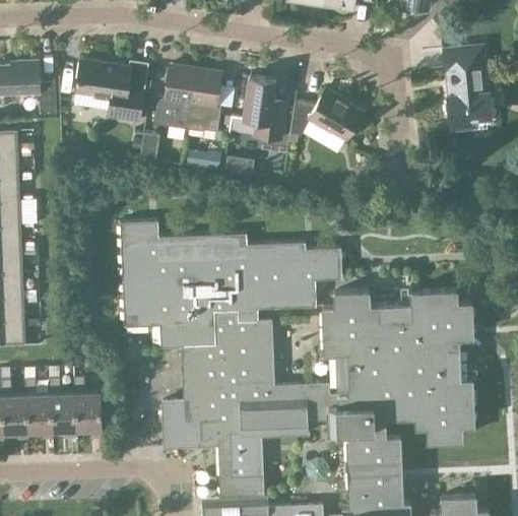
[(81,0),(83,10),(102,8),(101,0),(81,0)]
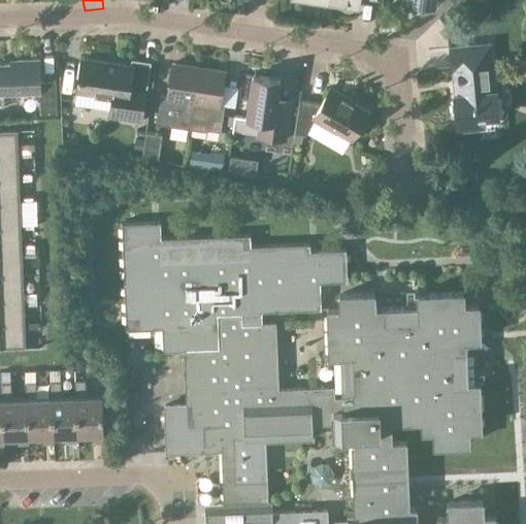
[(380,0),(295,0),(295,2),(359,12),(361,0),(380,3),(380,0)]
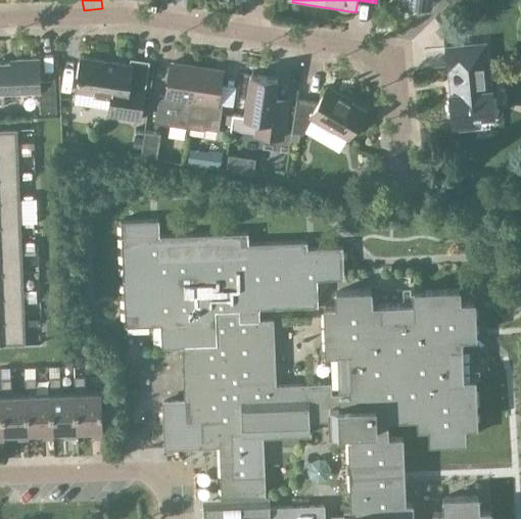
[(398,0),(398,4),(401,4),(401,8),(404,11),(411,12),(414,10),(414,6),(431,8),(432,0),(446,0),(453,6),(460,0),(398,0)]
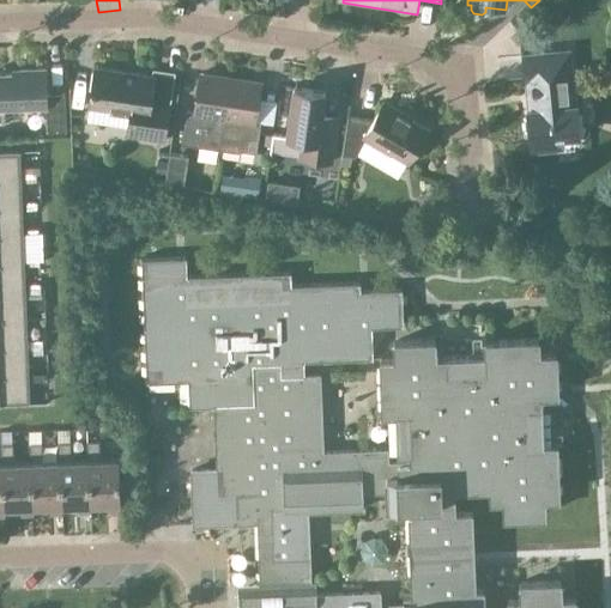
[(576,109),(572,64),(572,54),(522,59),(532,154),(558,152),(557,143),(581,140),(579,109),(576,109)]
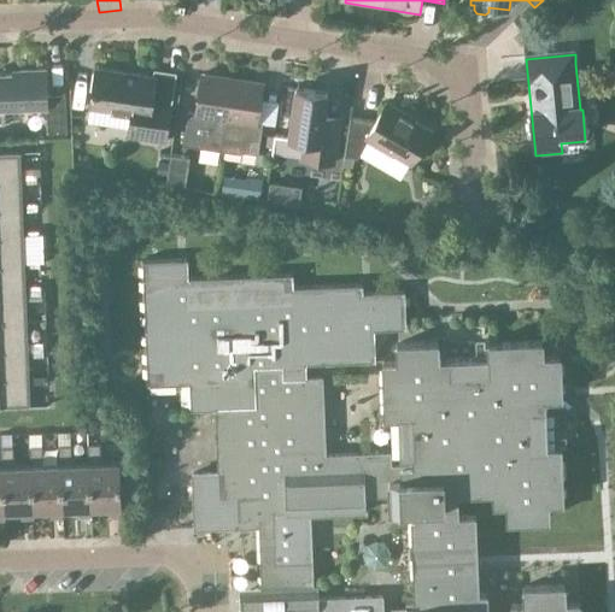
[(173,109),(153,105),(157,81),(99,72),(97,92),(94,92),(91,110),(133,116),(129,141),(167,146),(173,109)]
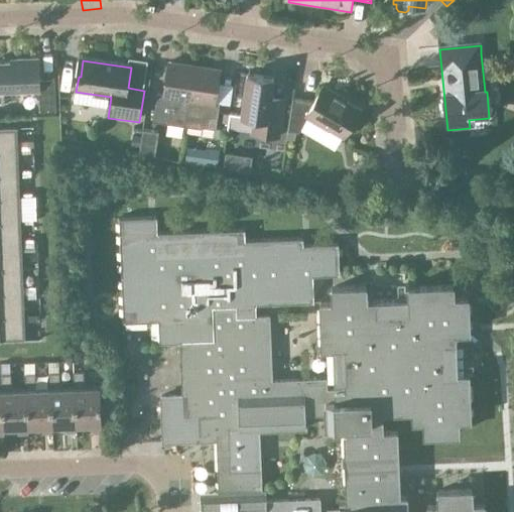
[(56,82),(40,83),(39,61),(17,62),(18,66),(0,66),(0,94),(40,93),(41,115),(57,114),(56,82)]
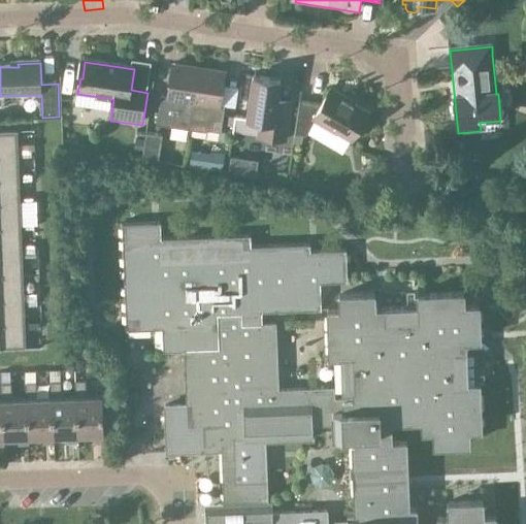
[(191,132),(200,70),(173,67),(168,99),(163,98),(158,127),(191,132)]
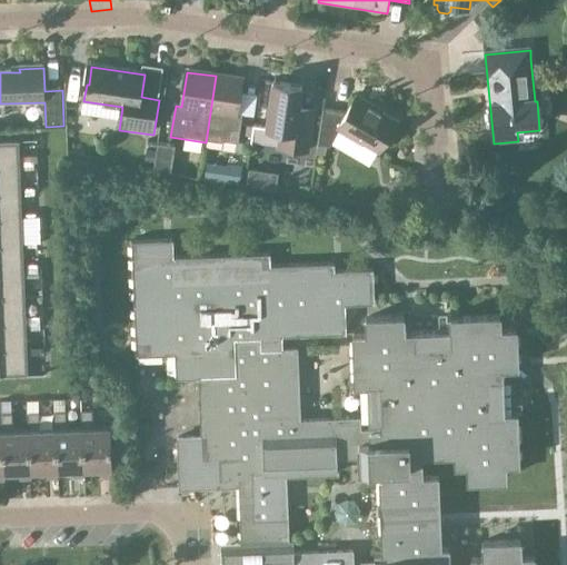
[(239,117),(244,80),(216,76),(206,142),(224,145),(224,144),(239,146),(244,118),(239,117)]
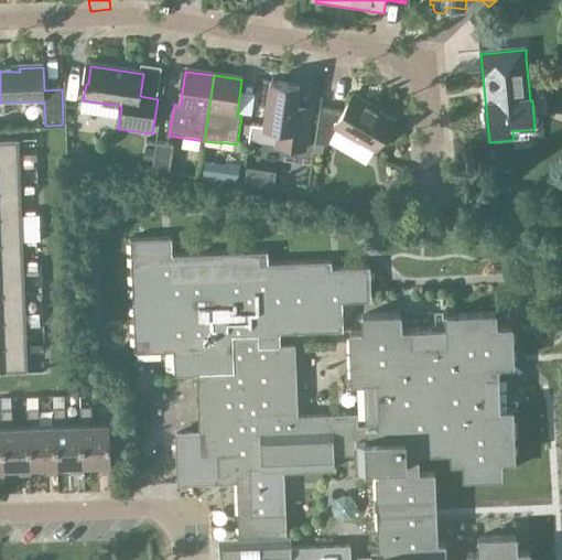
[(306,153),(311,118),(296,116),(301,88),(271,84),(265,130),(279,132),(277,149),(306,153)]
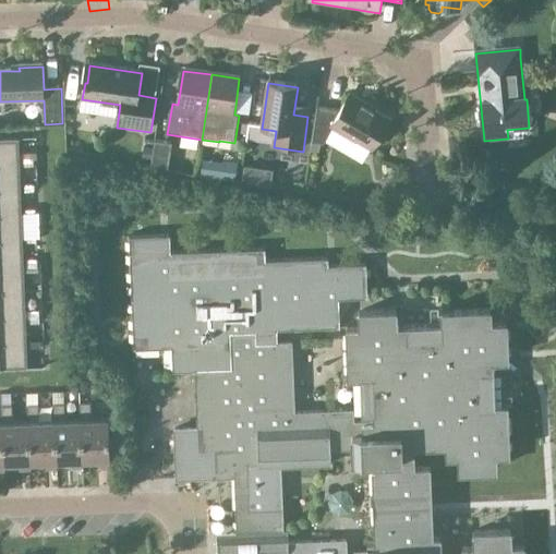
[(357,145),(358,142),(373,152),(390,121),(350,97),(340,113),(317,110),(313,145),(324,146),(334,129),(346,135),(343,137),(357,145)]
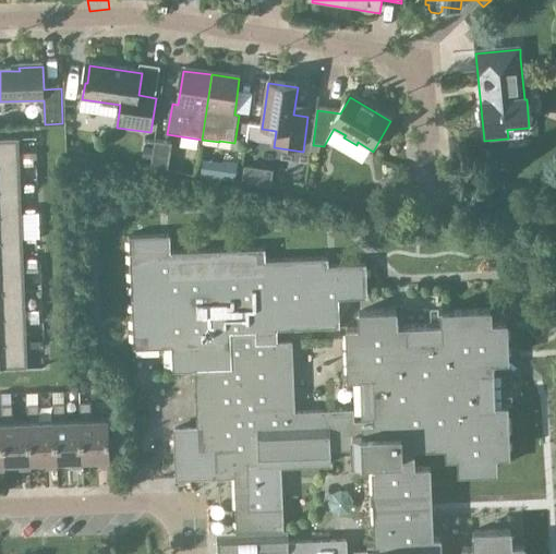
[(0,168),(20,168),(20,141),(0,142),(0,168)]
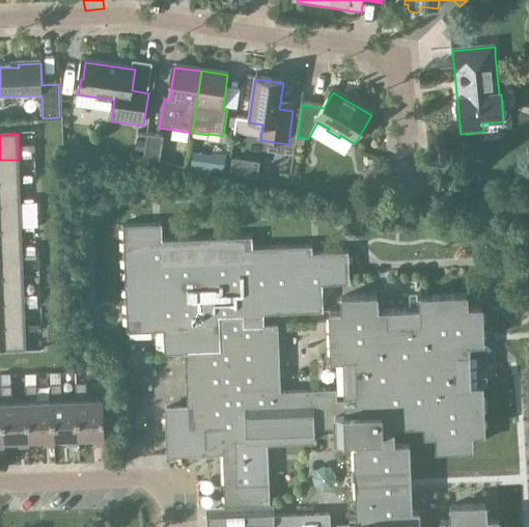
[(148,136),(144,161),(161,163),(164,138),(148,136)]
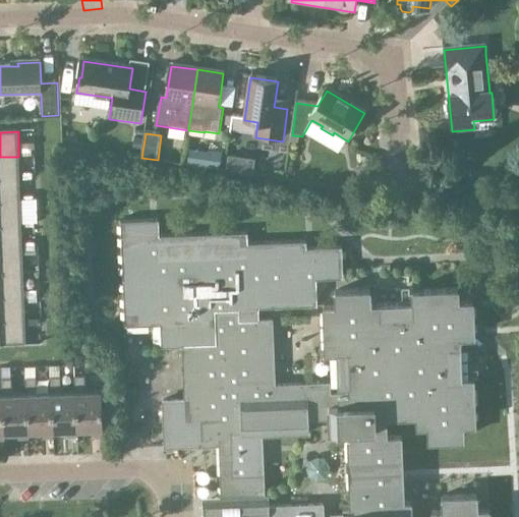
[(0,180),(19,180),(18,157),(0,157),(0,180)]
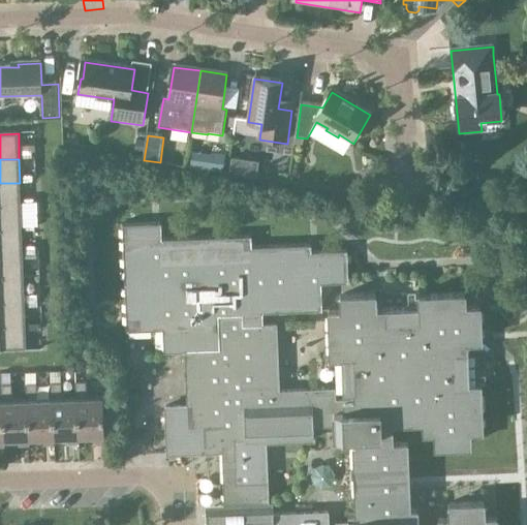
[(0,207),(21,207),(20,183),(0,183),(0,207)]
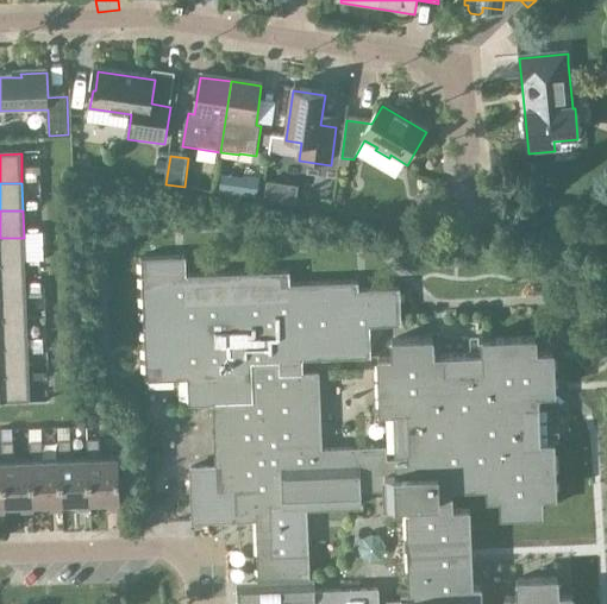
[(0,266),(25,265),(24,238),(0,238),(0,266)]
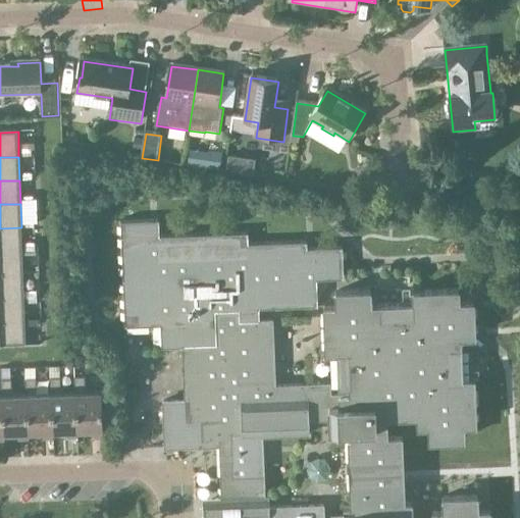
[(445,515),(433,515),(433,517),(413,517),(412,505),(405,505),(403,439),(387,439),(386,419),(419,418),(419,428),(430,428),(430,443),(465,442),(464,427),(476,426),(475,381),(463,382),(461,340),(476,339),(474,304),(460,305),(459,293),(414,295),(415,307),(372,308),(371,294),(336,295),(338,309),(325,310),(327,355),(340,355),(341,387),(352,387),(352,397),(331,398),(330,386),(276,389),(273,323),(260,323),(259,310),(318,308),(317,280),(344,280),(343,249),(308,250),(307,244),(249,246),(248,235),(160,238),(159,222),(122,223),(125,328),(161,326),(162,349),(185,348),(187,403),(164,404),(166,450),(221,448),(224,502),(214,507),(213,507),(213,508),(213,513),(214,517),(491,517),(491,513),(478,514),(478,499),(444,501),(445,515)]
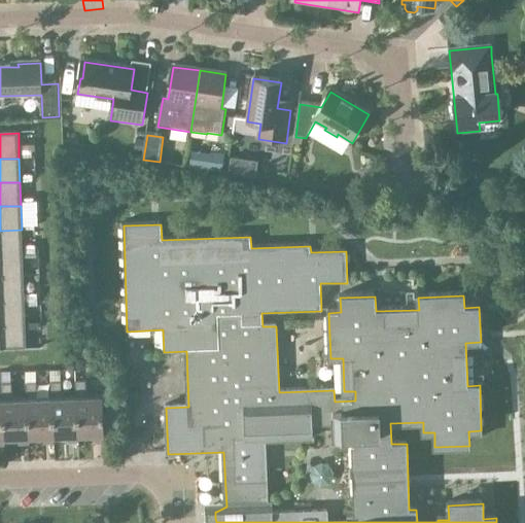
[(0,254),(23,254),(22,230),(0,231),(0,254)]
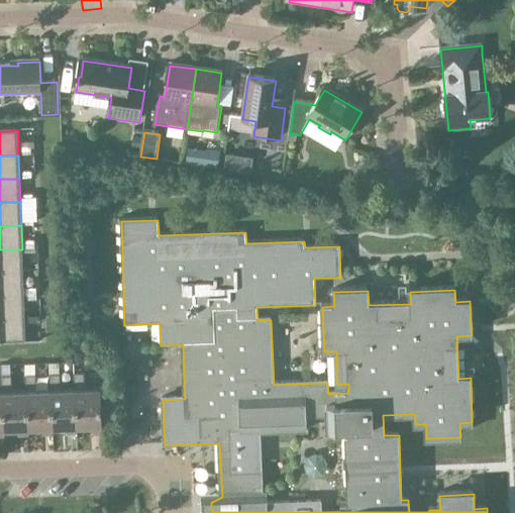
[(0,273),(23,273),(22,249),(0,249),(0,273)]
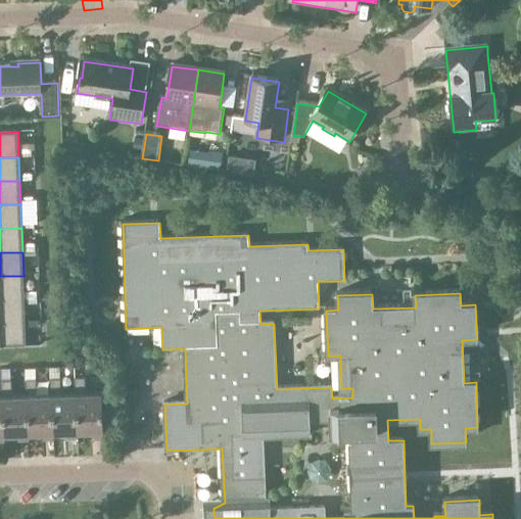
[(0,300),(25,299),(24,276),(0,276),(0,300)]
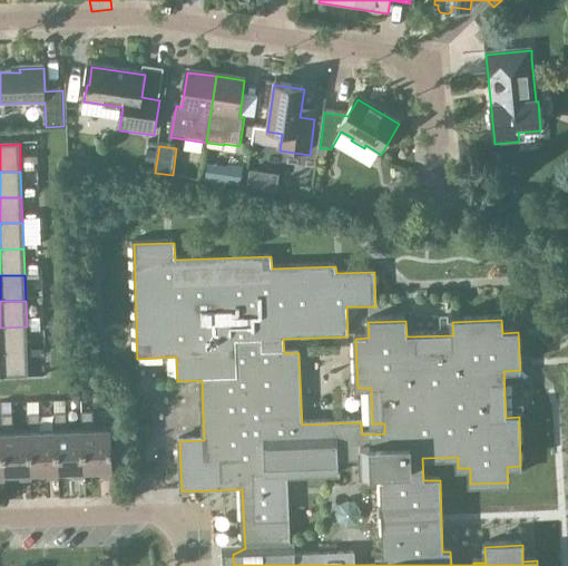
[(0,353),(28,353),(27,327),(0,328),(0,353)]
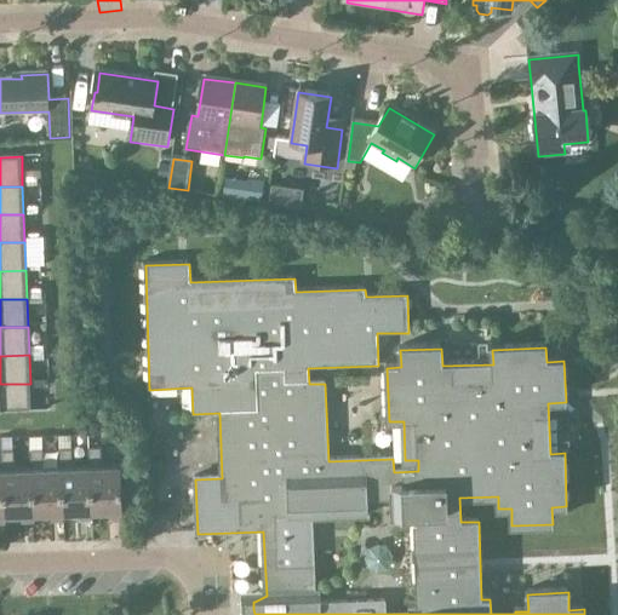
[(46,396),(46,389),(46,383),(34,383),(34,390),(39,390),(39,397),(46,396)]
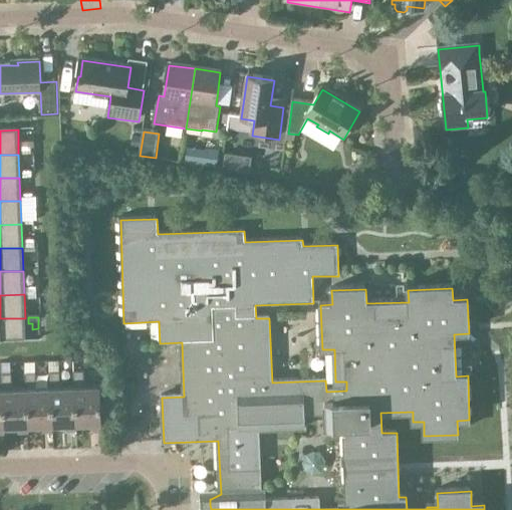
[(0,342),(26,342),(25,318),(0,318),(0,342)]
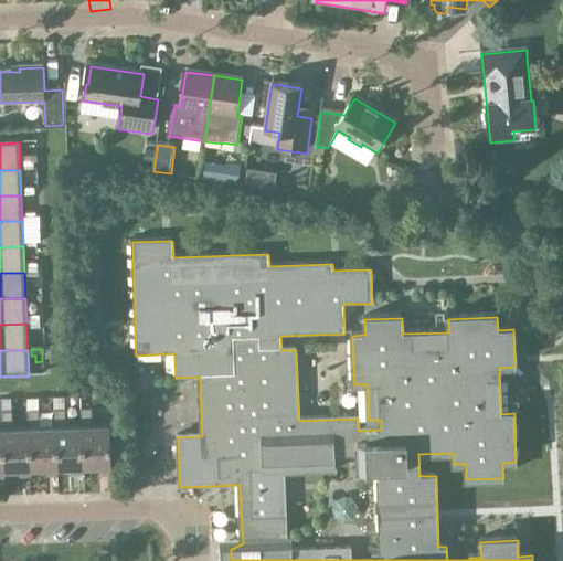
[(82,427),(85,468),(101,467),(101,475),(112,475),(109,426),(95,427),(95,423),(93,420),(93,411),(82,411),(82,427)]
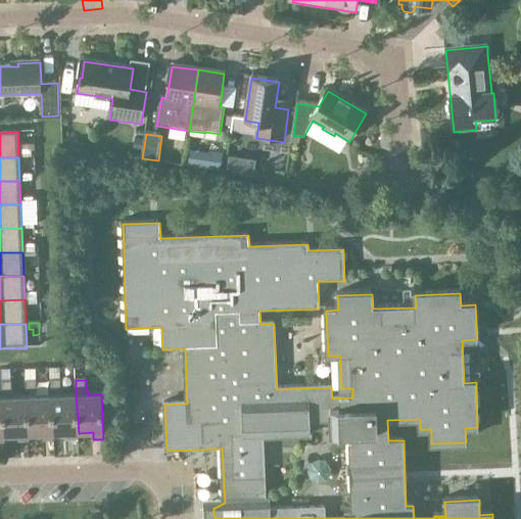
[(54,434),(51,396),(39,396),(39,394),(37,391),(37,381),(27,382),(28,397),(30,434),(44,434),(44,441),(54,441),(54,434)]
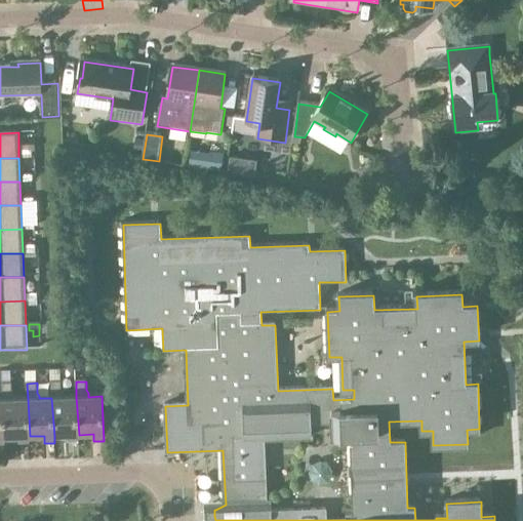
[(79,435),(76,397),(64,398),(64,394),(62,391),(62,383),(51,383),(51,398),(54,436),(69,435),(70,442),(80,442),(79,435)]
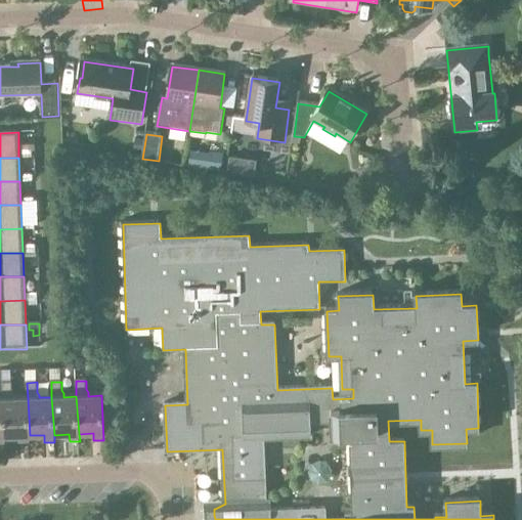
[(30,435),(28,398),(14,398),(14,394),(12,391),(12,383),(2,383),(2,399),(5,436),(19,435),(20,443),(31,442),(30,435)]
